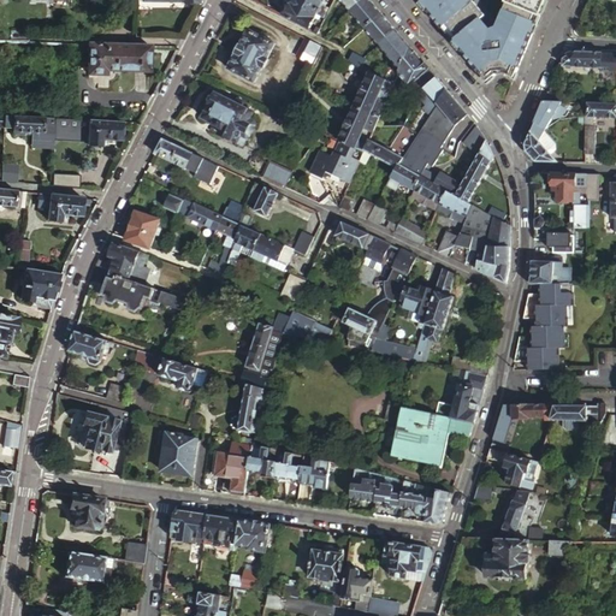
[(319,13),(326,18),(329,13),(302,0),(295,0),(294,5),(291,4),(285,17),(311,30),(319,13)]
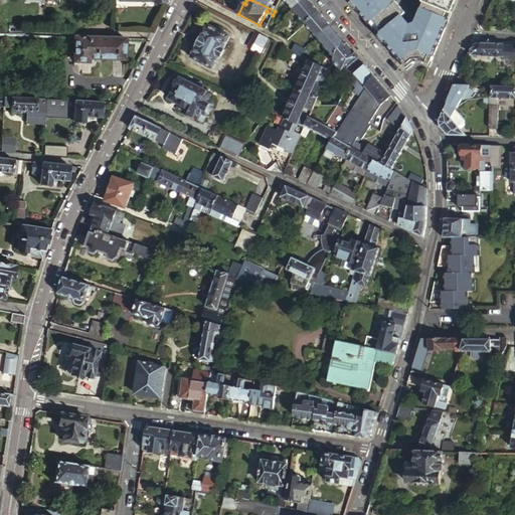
[(252,0),(275,11),(277,7),(270,3),(271,0),(252,0)]
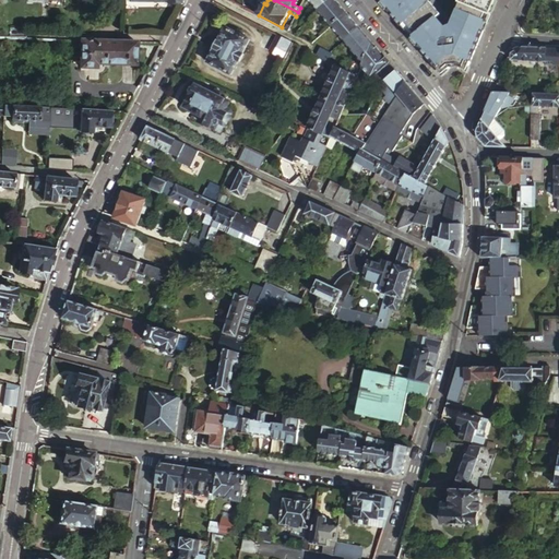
[(309,0),(319,10),(330,0),(309,0)]
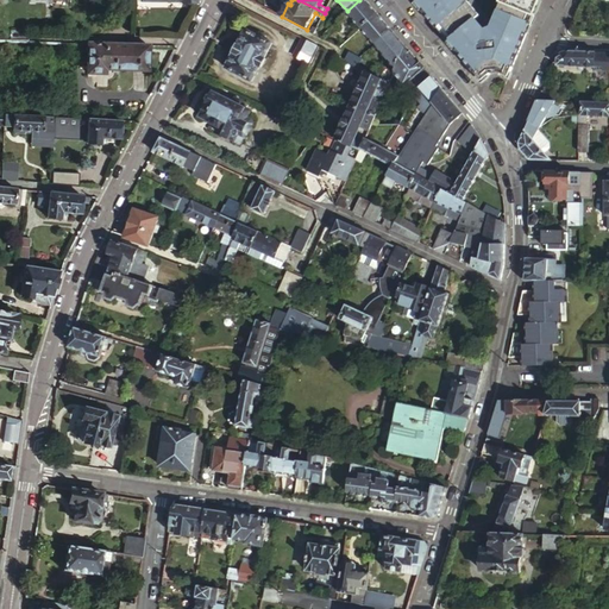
[(359,0),(347,11),(362,27),(378,13),(366,0),(359,0)]
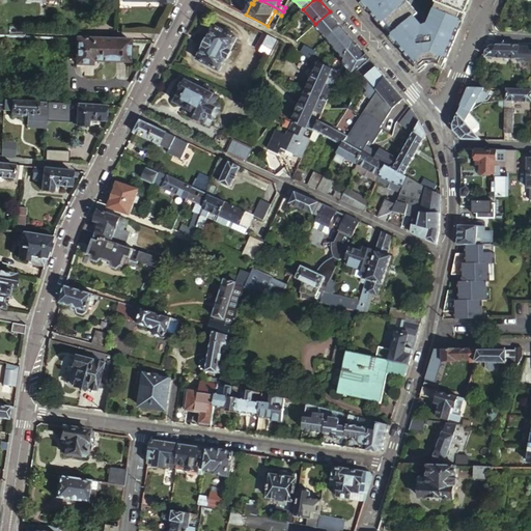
[(359,0),(419,70),(426,63),(434,62),(442,65),(465,12),(464,11),(450,5),(437,0),(427,22),(422,25),(414,16),(417,14),(406,0),(359,0)]
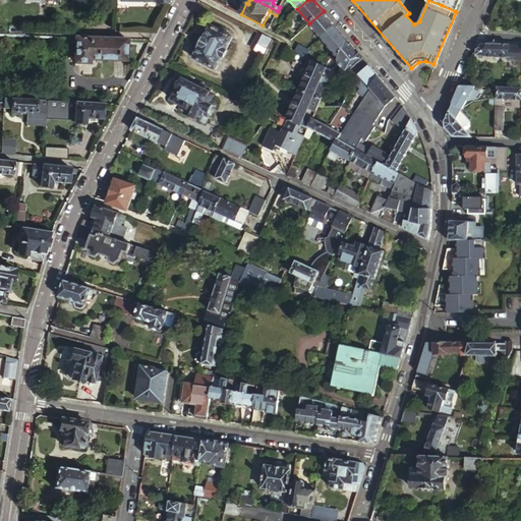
[(427,0),(428,0),(442,5),(455,11),(459,0),(427,0)]
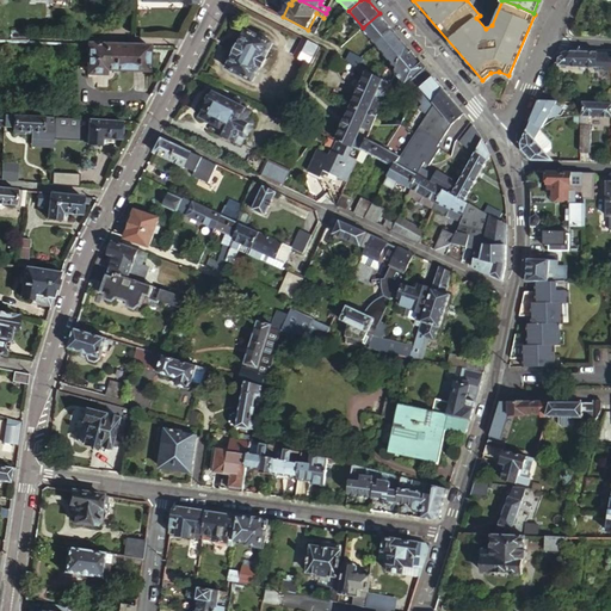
[(363,28),(377,44),(394,29),(380,13),(363,28)]
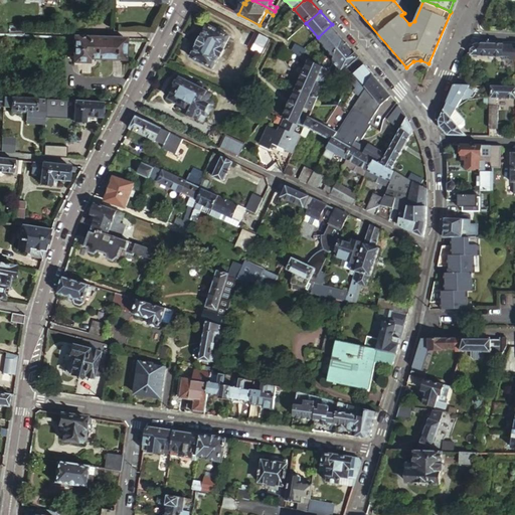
[(268,24),(267,28),(273,31),(277,27),(269,23),(268,24)]
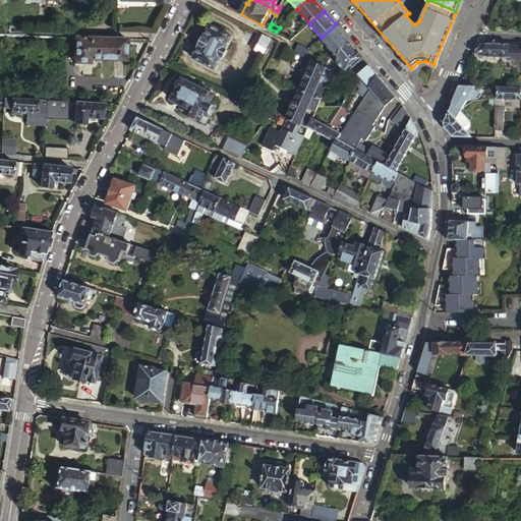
[(340,59),(348,39),(336,24),(322,38),(340,59)]
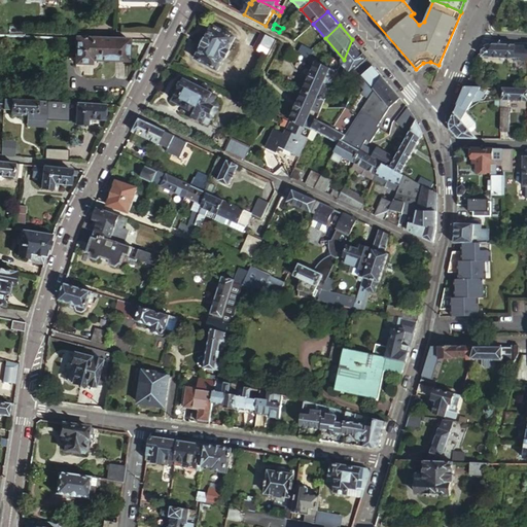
[(9,26),(9,35),(25,36),(25,26),(9,26)]
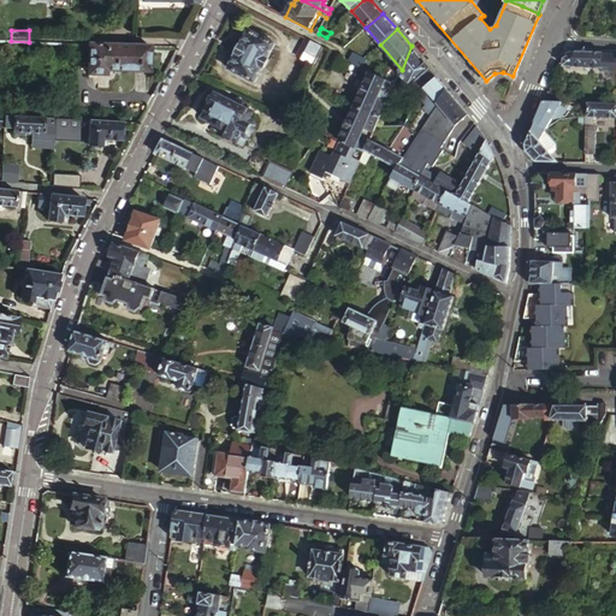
[(250,30),(230,70),(255,83),(264,67),(271,71),(273,71),(276,65),(274,63),(270,60),(270,59),(268,59),(276,43),(250,30)]
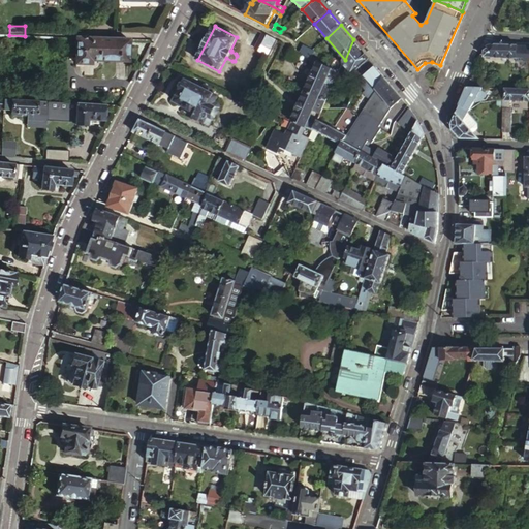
[(278,40),(265,33),(255,49),(269,56),(278,40)]
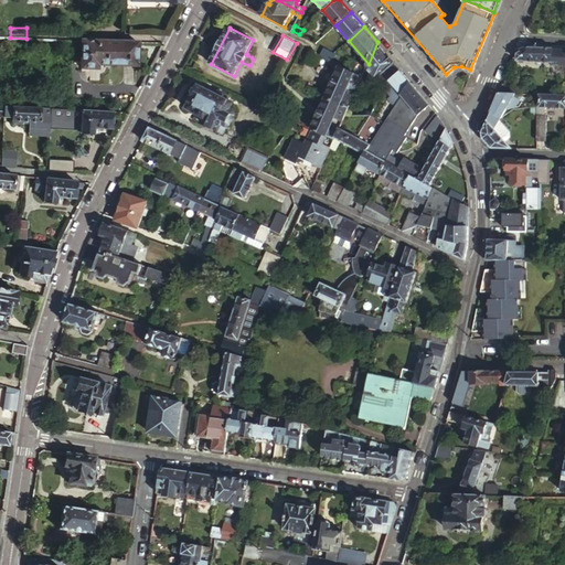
[(82,40),(82,68),(97,68),(97,65),(137,65),(138,42),(82,40)]
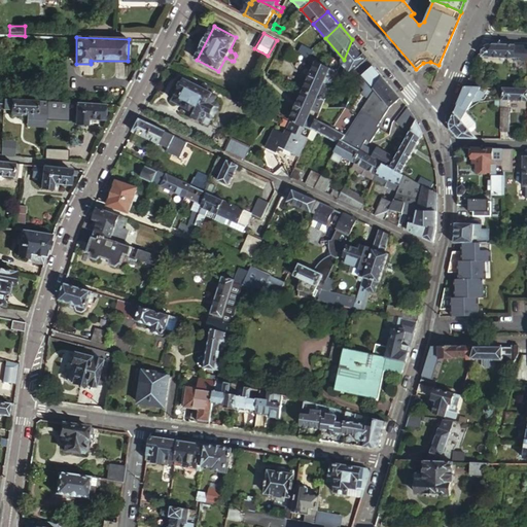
[(343,62),(343,63),(351,73),(367,59),(369,58),(352,39),(344,60),(343,62)]
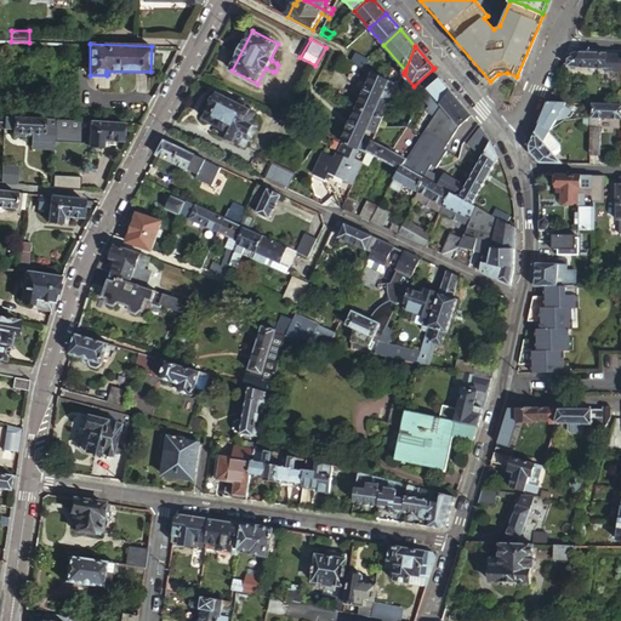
[(602,73),(620,73),(620,53),(579,51),(567,58),(567,67),(603,68),(602,73)]
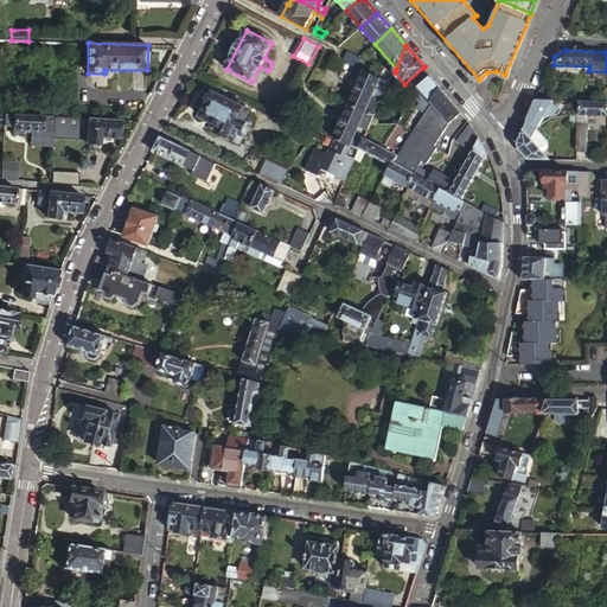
[(359,57),(349,51),(345,59),(356,65),(359,57)]
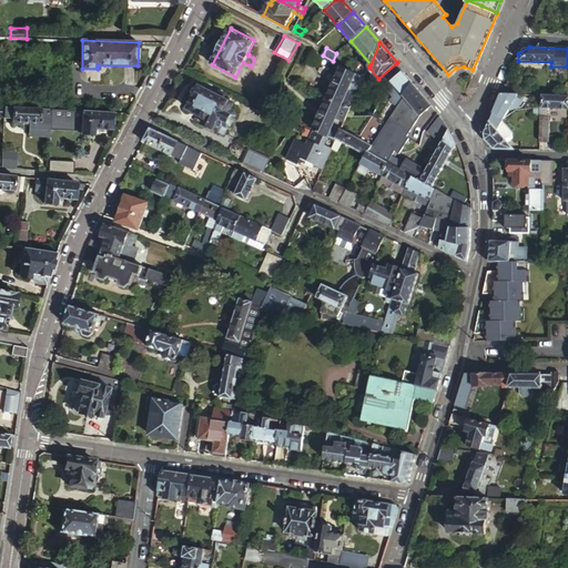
[(348,92),(357,73),(343,66),(328,98),(352,109),(357,95),(348,92)]
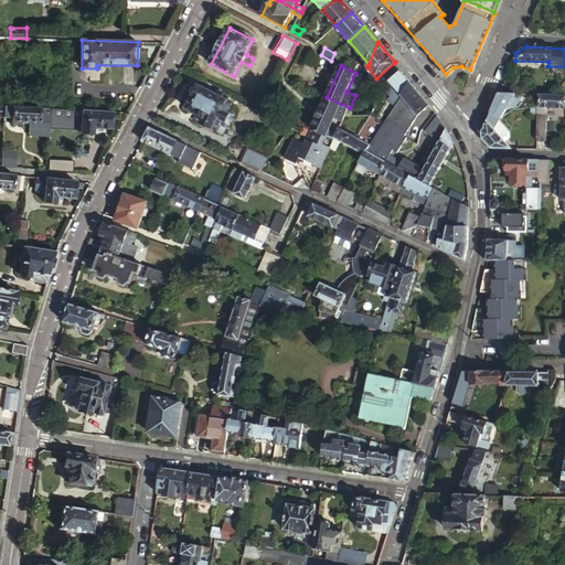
[(361,66),(358,74),(363,77),(366,70),(361,66)]
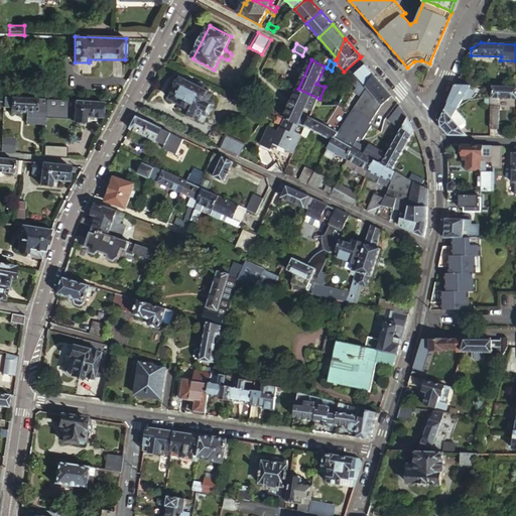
[(375,75),(366,65),(357,73),(364,82),(355,89),(360,96),(375,75)]
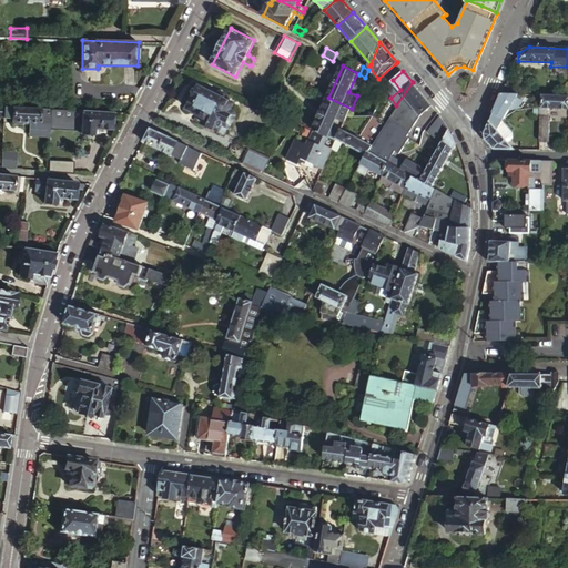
[(384,89),(391,98),(401,90),(393,80),(385,87),(384,89)]
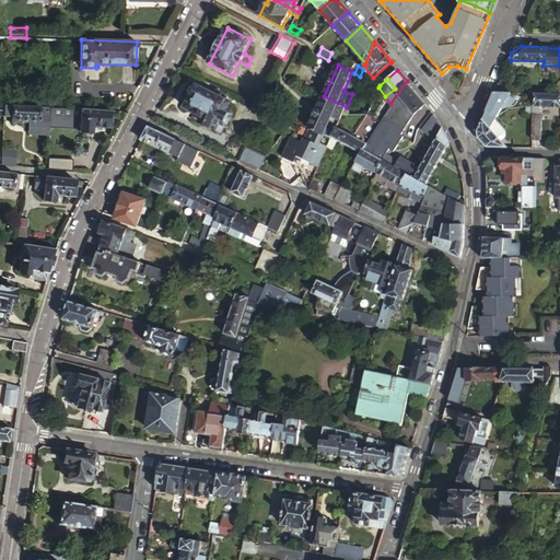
[(391,104),(371,139),(368,143),(364,149),(384,160),(388,152),(391,149),(393,151),(394,151),(397,147),(400,142),(410,127),(409,127),(415,118),(411,117),(413,114),(415,113),(426,104),(407,81),(391,104)]
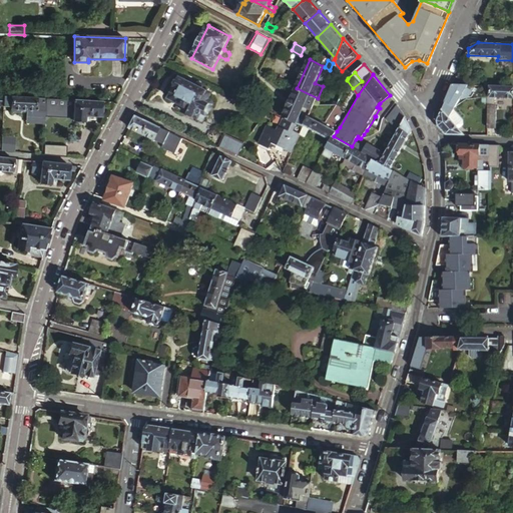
[(209,111),(214,102),(212,99),(208,97),(210,94),(201,89),(203,84),(198,81),(197,84),(191,81),(190,82),(180,77),(179,78),(177,77),(173,85),(175,86),(170,97),(186,105),(184,110),(199,117),(202,111),(206,112),(209,111)]
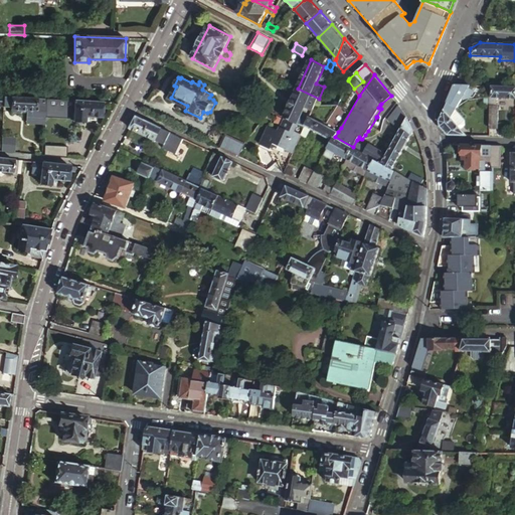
[(453,84),(445,103),(456,108),(468,86),(453,84)]
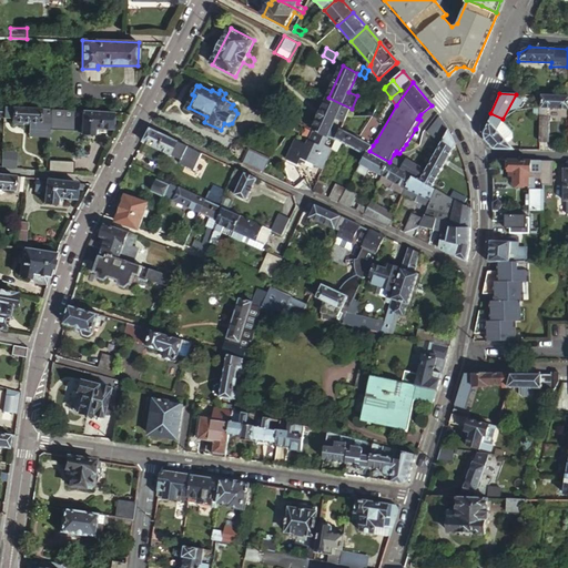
[(546,109),(567,109),(567,97),(540,95),(540,108),(546,109)]
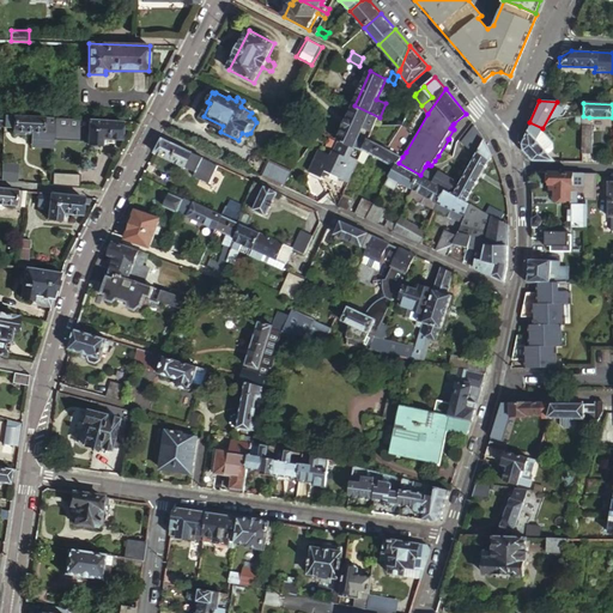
[(354,147),(363,151),(363,150),(369,139),(370,139),(380,117),(354,105),(338,140),(339,140),(354,147)]
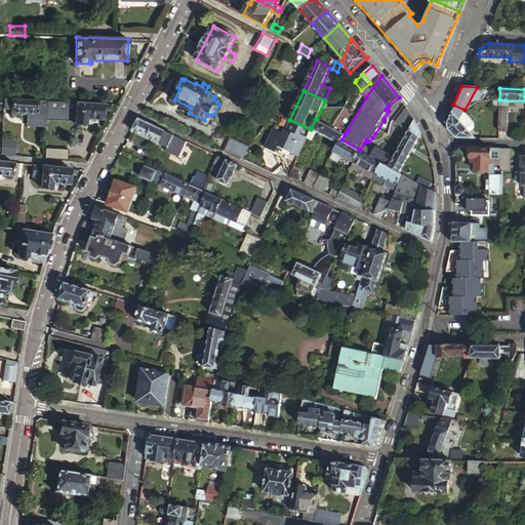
[(47,102),(4,99),(3,111),(11,111),(10,115),(11,116),(21,117),(22,116),(22,114),(26,114),(26,123),(46,124),(46,117),(47,102)]
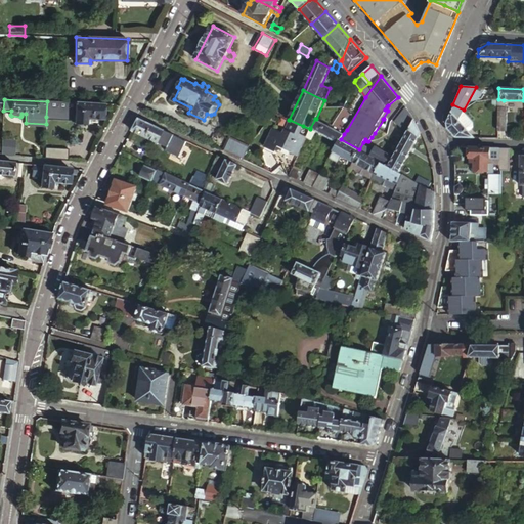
[(72,116),(72,102),(47,101),(46,117),(57,118),(57,115),(72,116)]
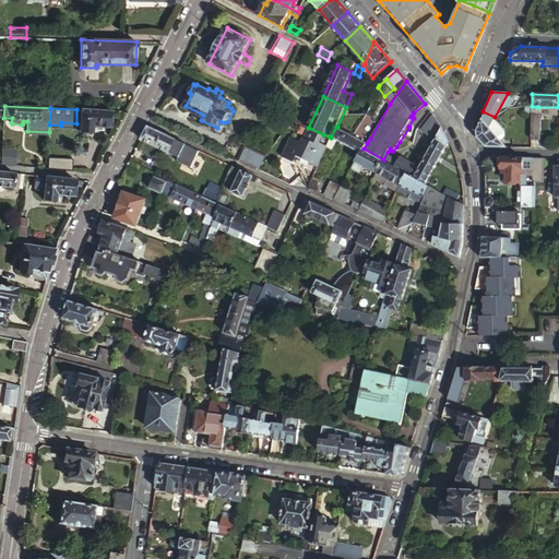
[(86,110),(76,109),(76,123),(85,123),(86,110)]
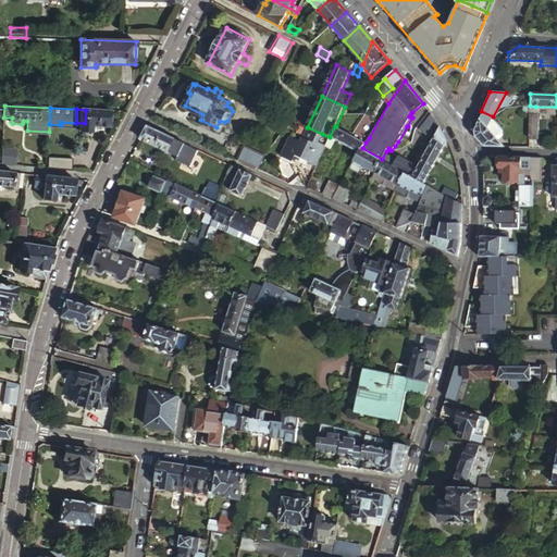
[(112,111),(86,110),(85,123),(84,132),(94,133),(94,127),(111,128),(112,111)]
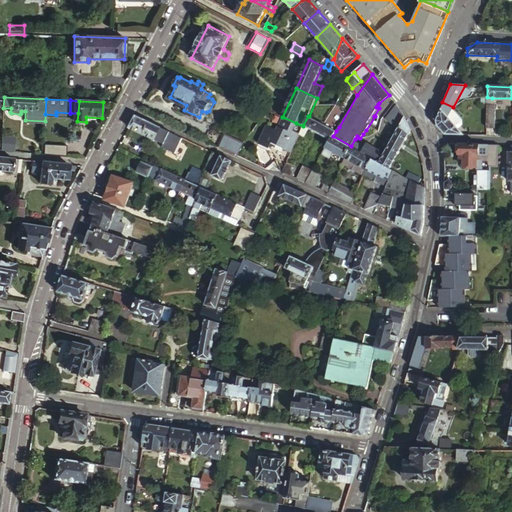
[(441,135),(460,135),(447,119),(453,107),(442,102),(434,122),(435,127),(441,135)]
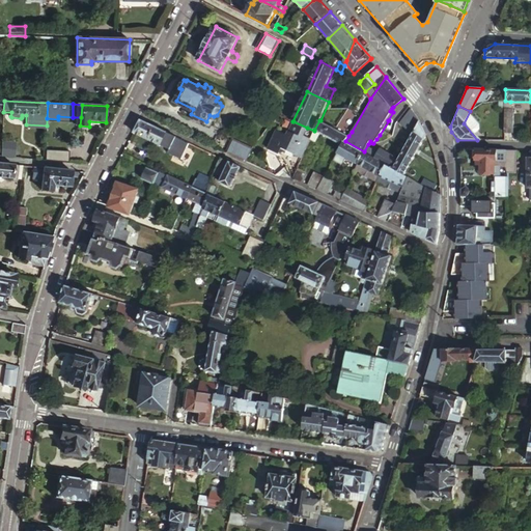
[(503,109),(502,134),(511,134),(512,110),(509,110),(503,109)]
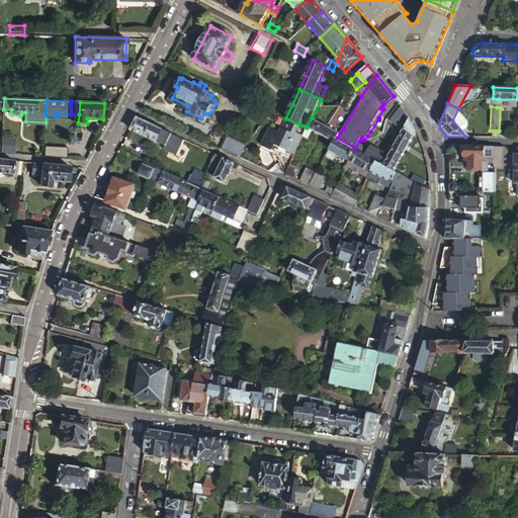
[(137,117),(131,128),(172,149),(172,150),(179,153),(181,153),(187,141),(137,117)]
